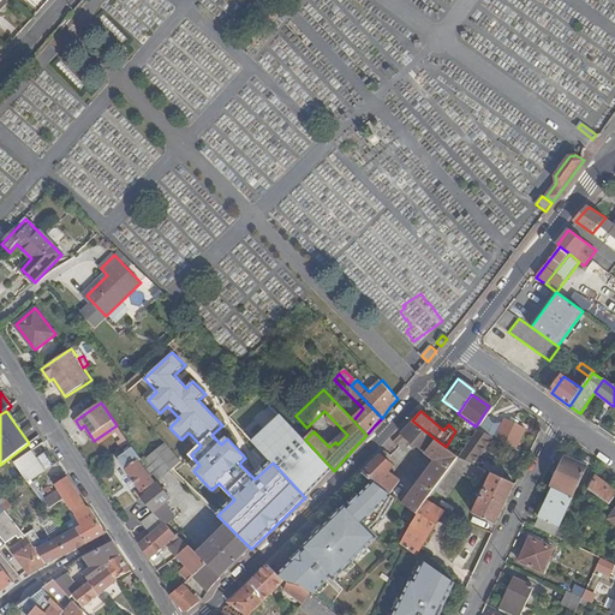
[(328,477),(334,471),(305,440),(282,417),(255,443),(264,455),(273,463),(285,476),(305,497),(306,500),(314,490),(328,477)]
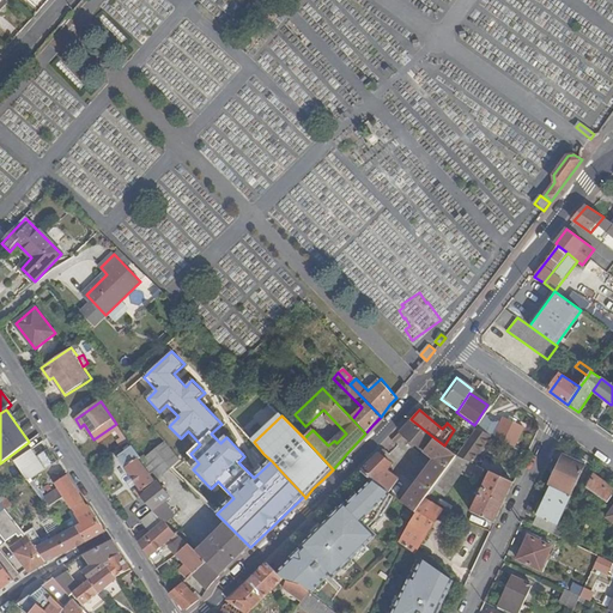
[(501,425),(485,418),(480,425),(477,429),(491,436),(495,437),(501,425)]
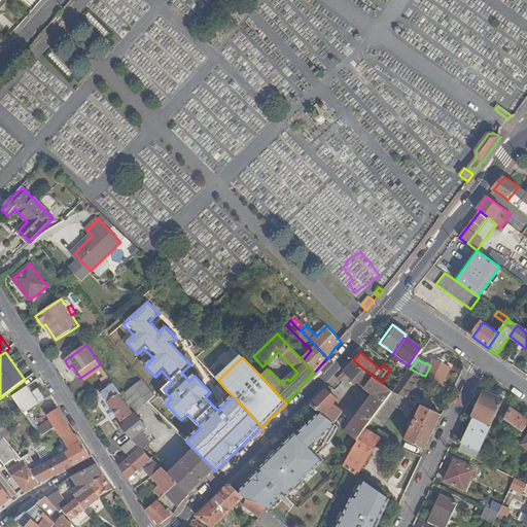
[(425,376),(443,384),(450,367),(443,363),(437,361),(433,359),(430,365),(425,376)]
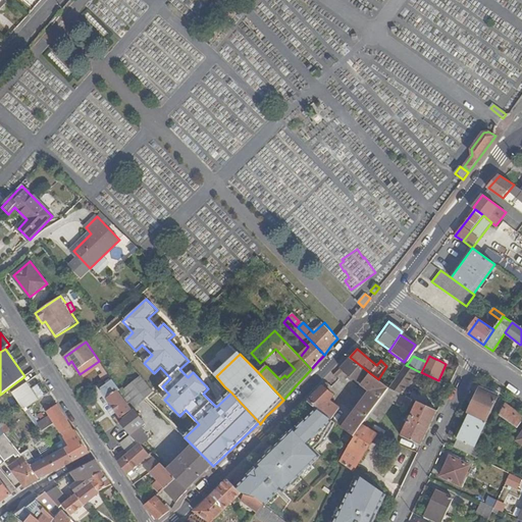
[(341,367),(344,369),(361,384),(370,373),(350,357),(341,367)]
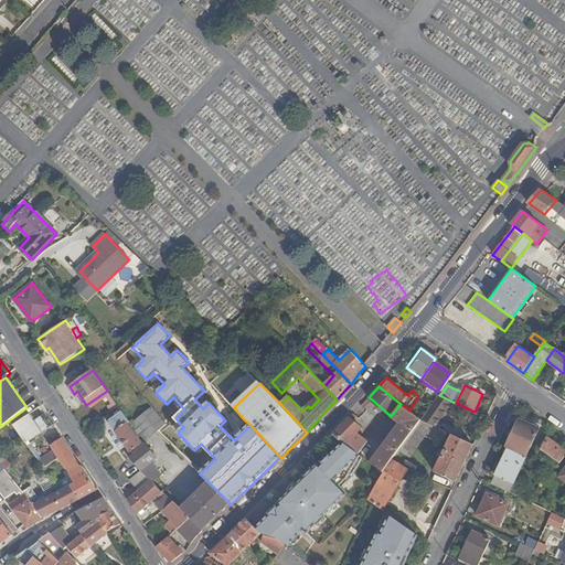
[(439,395),(437,398),(422,420),(436,427),(452,402),(439,395)]
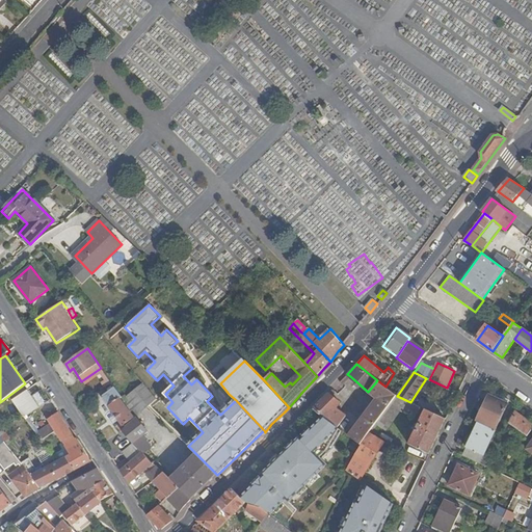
[(347,374),(341,380),(344,382),(350,376),(347,374)]
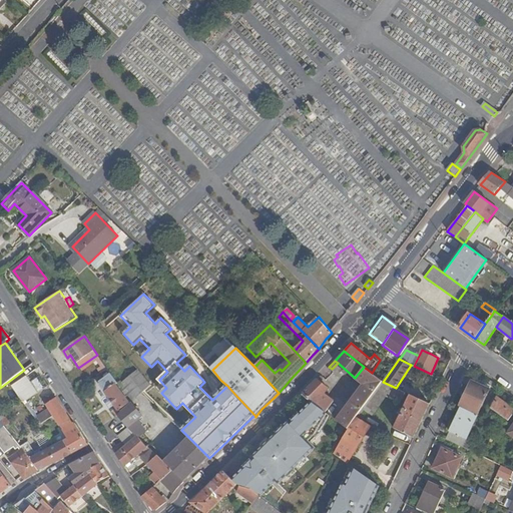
[(349,429),(356,419),(375,393),(383,382),(372,373),(364,367),(355,378),(363,384),(338,421),(349,429)]
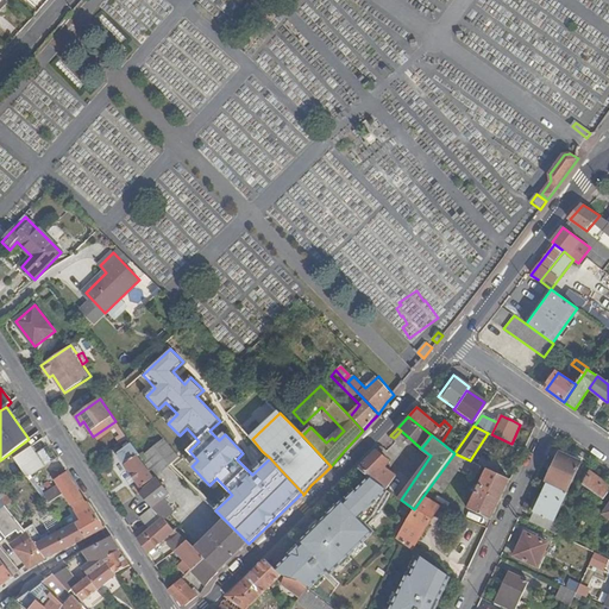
[(168,438),(165,440),(179,454),(180,453),(168,438)]
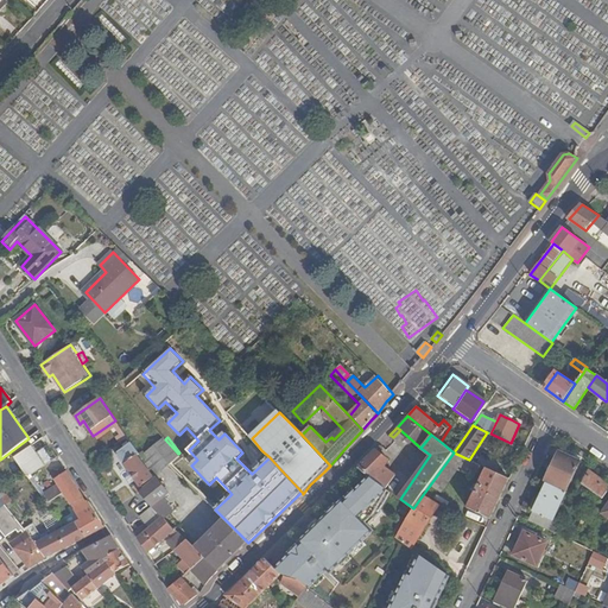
[(153,477),(170,464),(175,461),(179,456),(178,454),(165,439),(140,458),(153,477)]
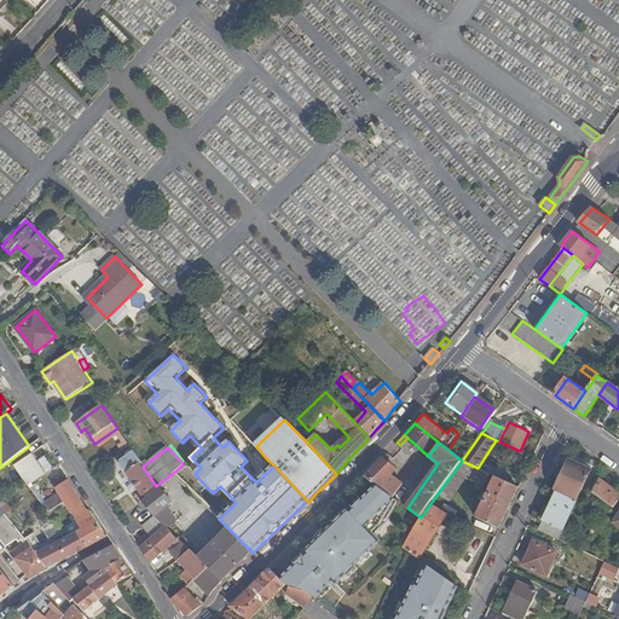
[(143,462),(134,450),(120,462),(142,492),(136,497),(140,503),(142,501),(145,498),(144,496),(156,486),(143,467),(142,464),(143,462)]
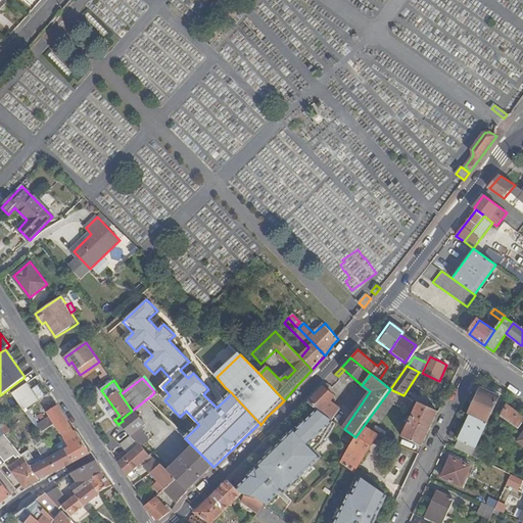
[(486,423),(503,389),(496,385),(492,393),(481,388),(469,414),(486,423)]
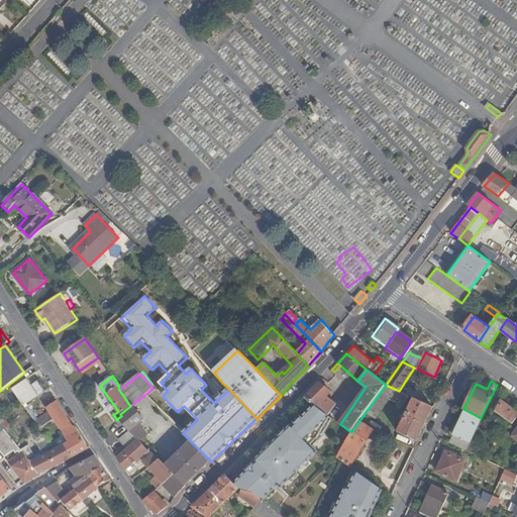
[(26,405),(39,397),(35,391),(32,393),(23,382),(12,390),(24,406),(26,405)]
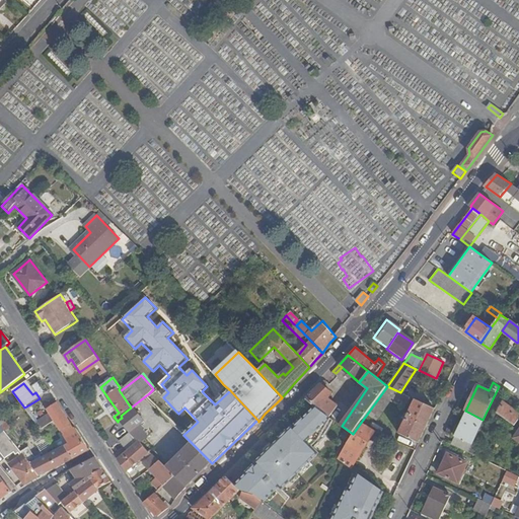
[(321,383),(307,398),(316,406),(319,410),(329,418),(339,405),(327,398),(329,394),(331,395),(334,393),(324,385),(321,383)]
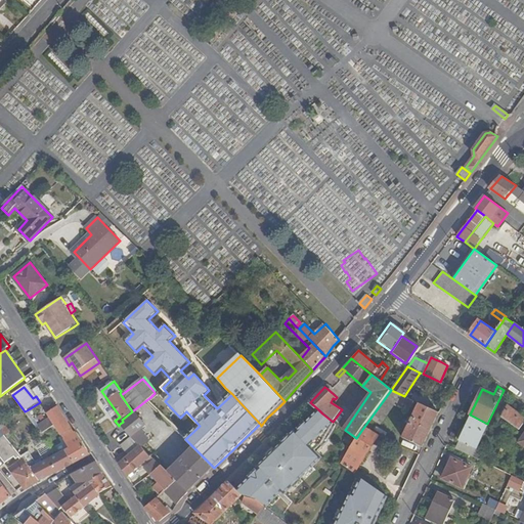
[(415,401),(408,398),(404,396),(391,390),(383,401),(399,413),(404,406),(410,408),(415,401)]
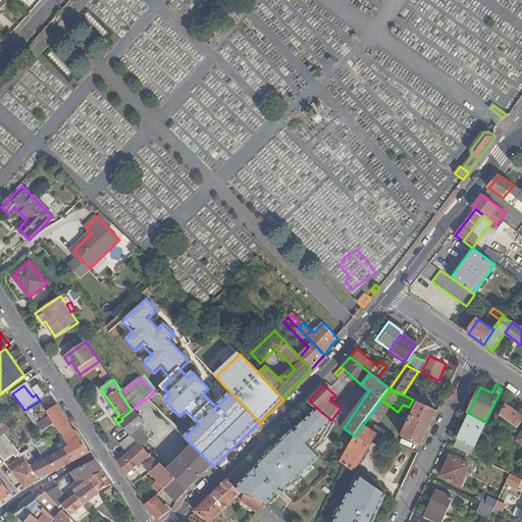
[(418,402),(428,407),(431,401),(409,390),(407,397),(413,400),(418,402)]
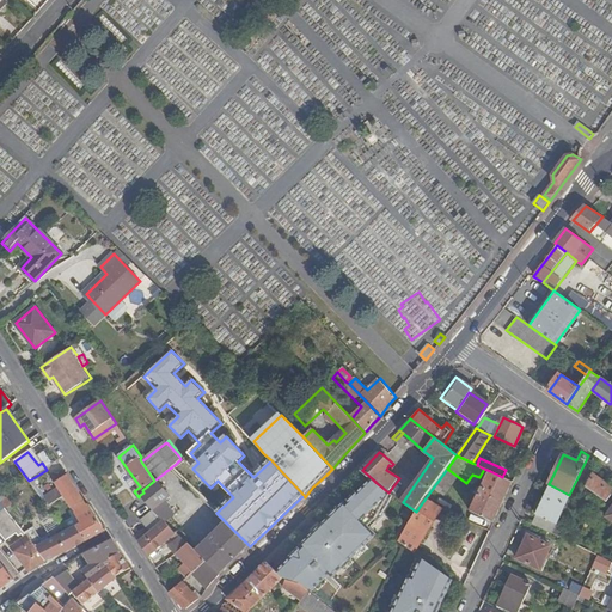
[(72,509),(84,502),(63,471),(53,478),(59,488),(44,497),(51,506),(65,497),(72,509)]
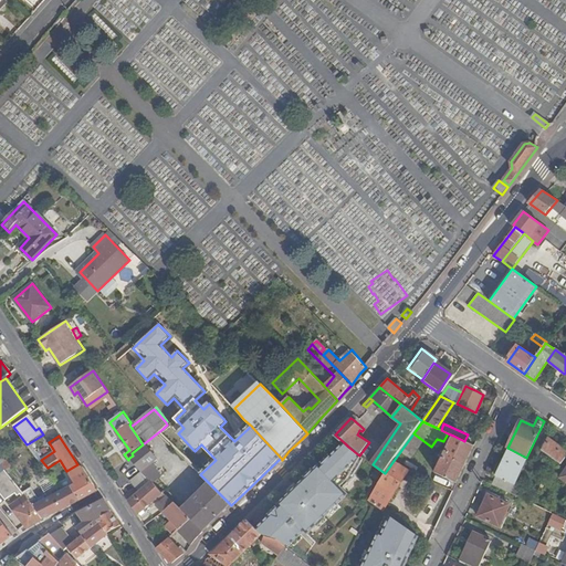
[(457,483),(474,446),(464,441),(453,436),(435,472),(457,483)]
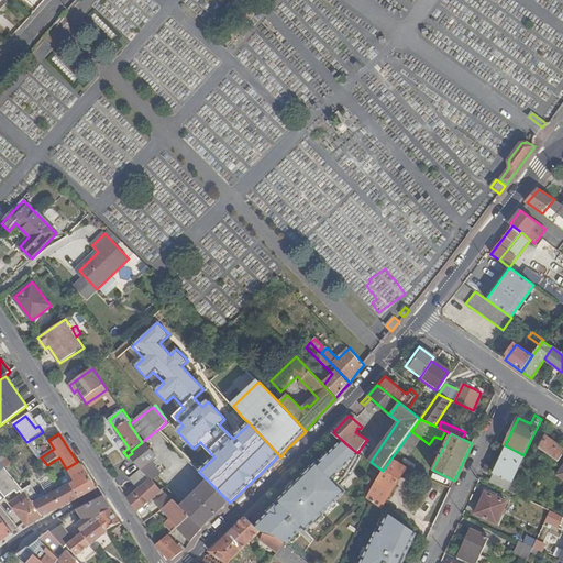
[(559,461),(562,454),(562,449),(547,437),(541,448),(559,461)]
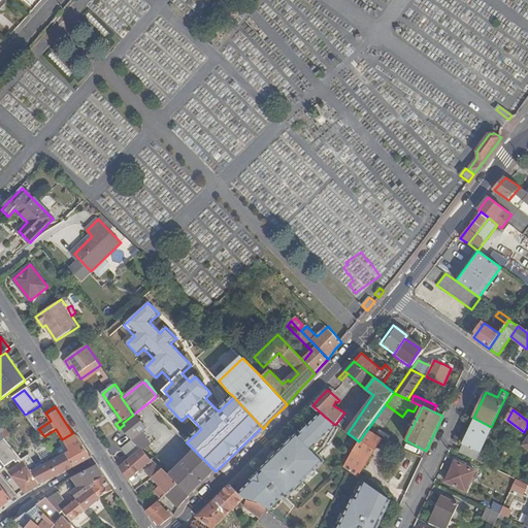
[(310,425),(300,434),(324,453),(333,443),(331,442),(340,428),(335,425),(325,417),(322,414),(310,425)]
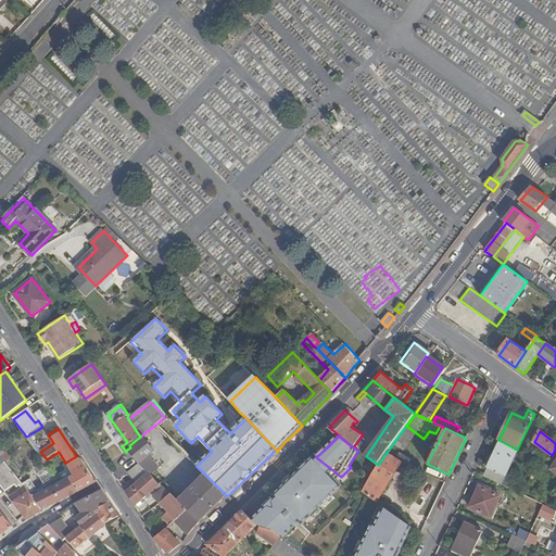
[(140,464),(149,472),(158,465),(150,456),(154,452),(143,437),(130,447),(127,450),(140,464)]
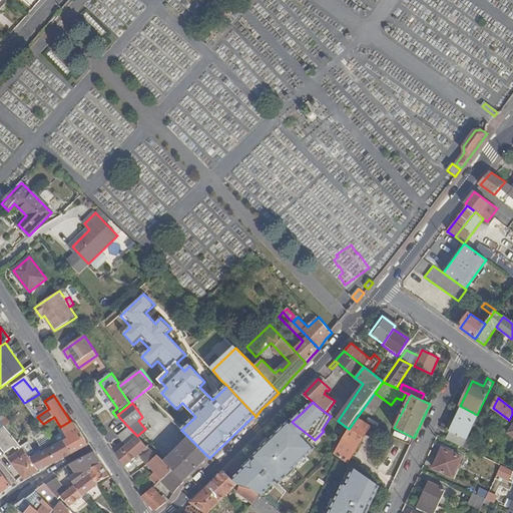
[(463,447),(477,415),(460,406),(448,431),(451,432),(448,440),(463,447)]
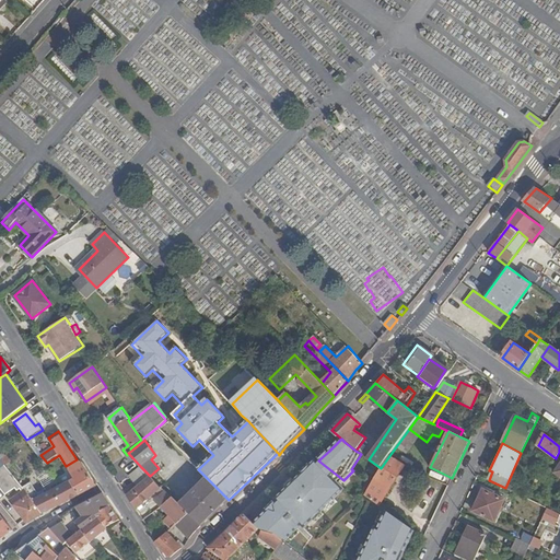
[(380,506),(405,465),(388,457),(381,468),(363,496),(380,506)]
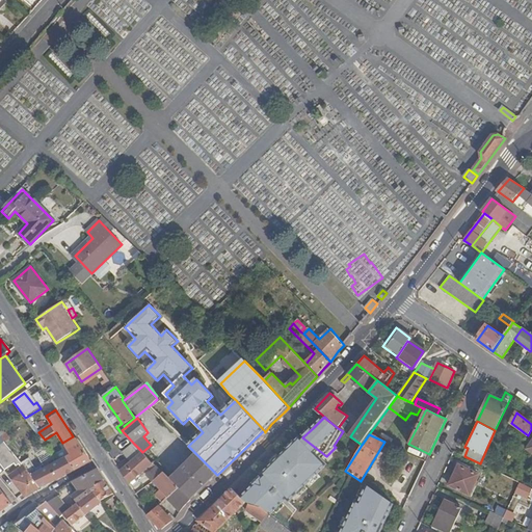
[(0,464),(5,472),(15,464),(17,467),(19,466),(21,469),(9,477),(23,495),(26,498),(41,488),(22,464),(0,436),(0,464)]
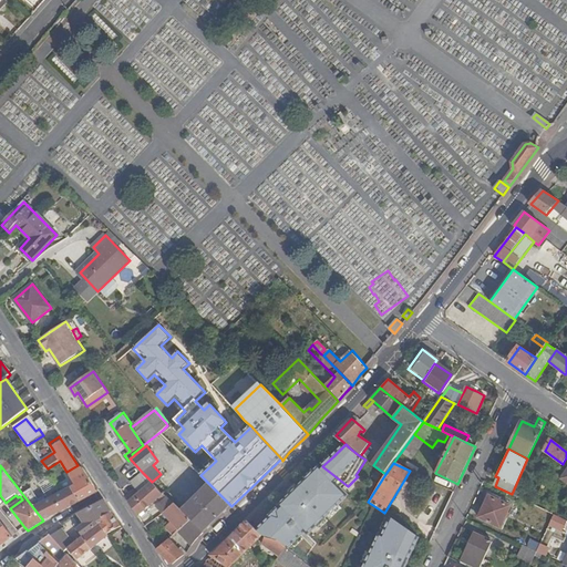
[(71,487),(80,502),(98,492),(83,470),(81,470),(78,465),(66,472),(70,477),(69,478),(73,486),(71,487)]
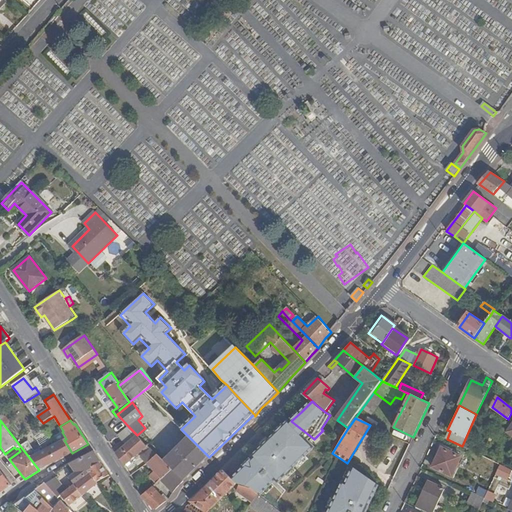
[(235,484),(239,485),(251,489),(261,496),(275,481),(278,483),(315,447),(310,443),(314,439),(291,421),(290,422),(289,421),(251,457),(253,459),(231,480),(235,484)]
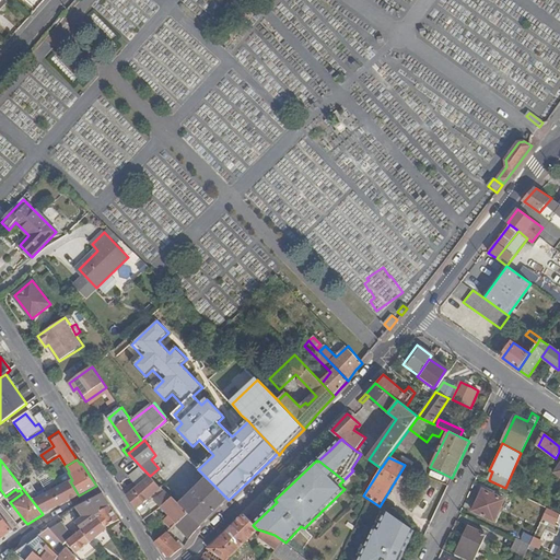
[(135,482),(138,487),(150,476),(141,467),(130,476),(135,482)]
